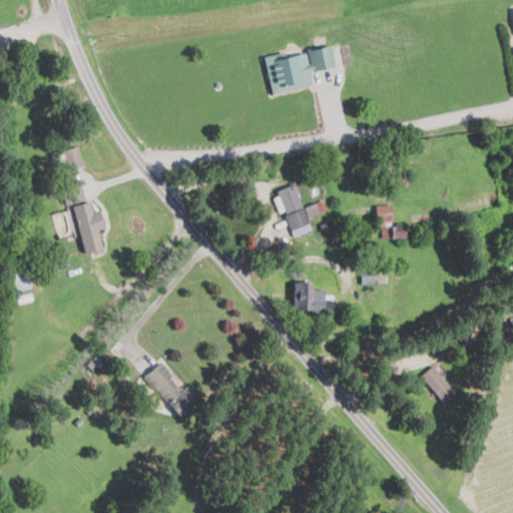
[(312,84),(310,70),(334,66),(330,45),(285,54),(284,51),(264,55),(271,92),(312,84)]
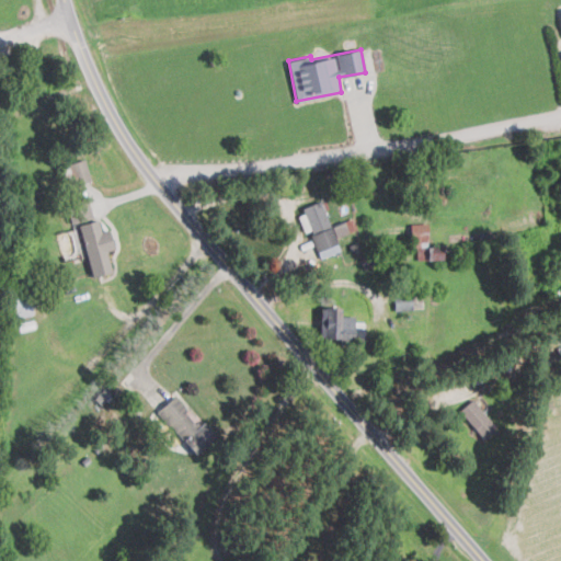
[(67,185),(90,182),(87,160),(64,162),(67,185)]
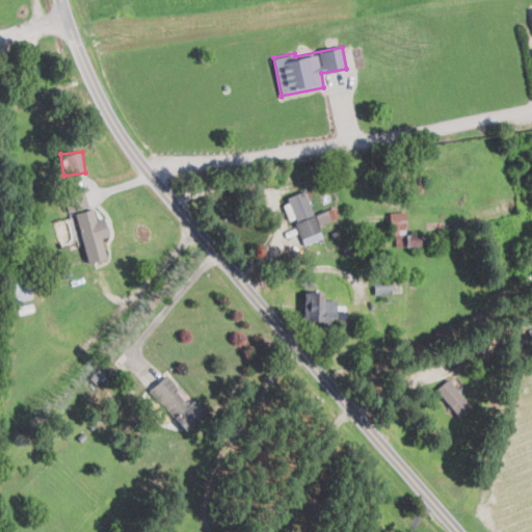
[(315,214),(307,191),(282,201),(289,220),(294,218),(303,245),(323,238),(319,224),(337,218),(334,207),(315,214)]
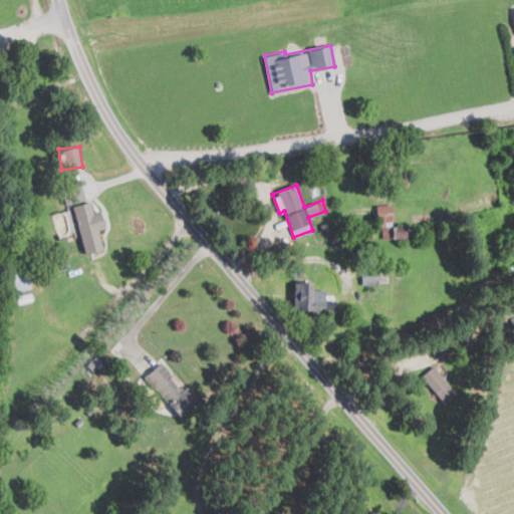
[(102,248),(97,229),(104,227),(100,209),(92,211),(89,200),(72,205),(84,253),(102,248)]
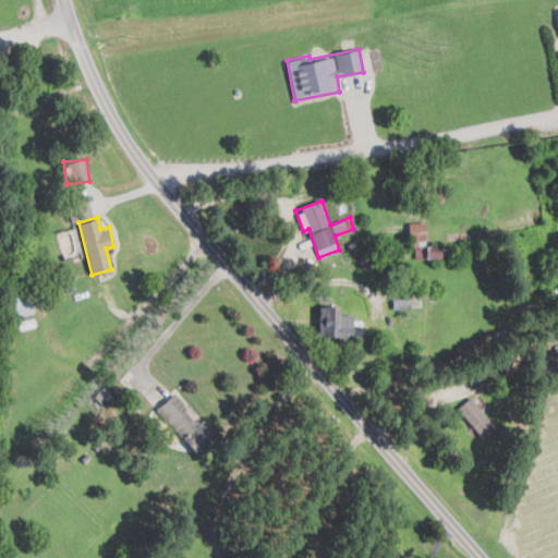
[(425,221),(411,222),(411,258),(441,257),(441,244),(426,245),(425,221)]
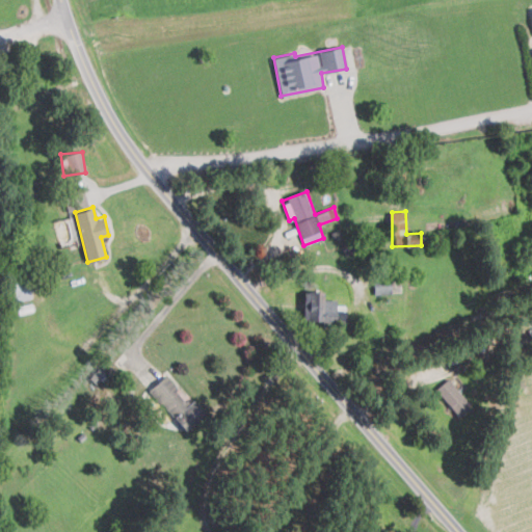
[(374,294),(392,293),(391,278),(373,280),(374,294)]
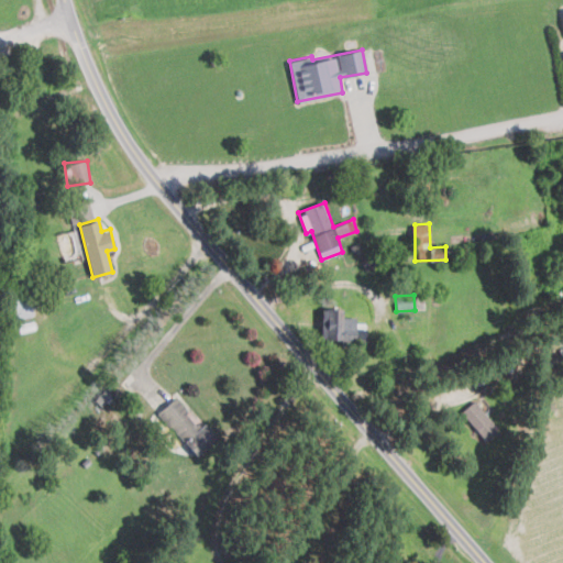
[(12,299),(15,318),(33,315),(30,296),(12,299)]
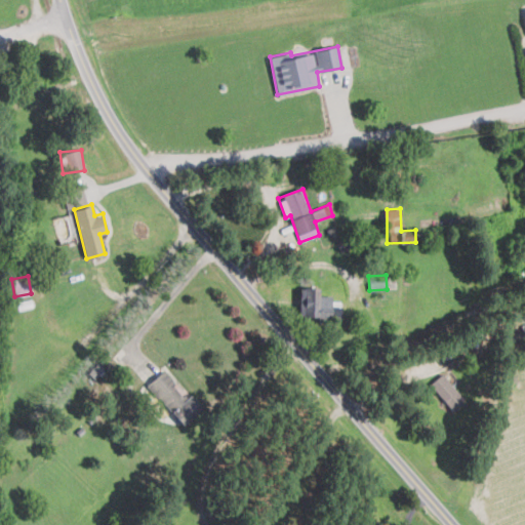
[(319,287),(299,287),(299,317),(332,318),(332,295),(319,295),(319,287)]
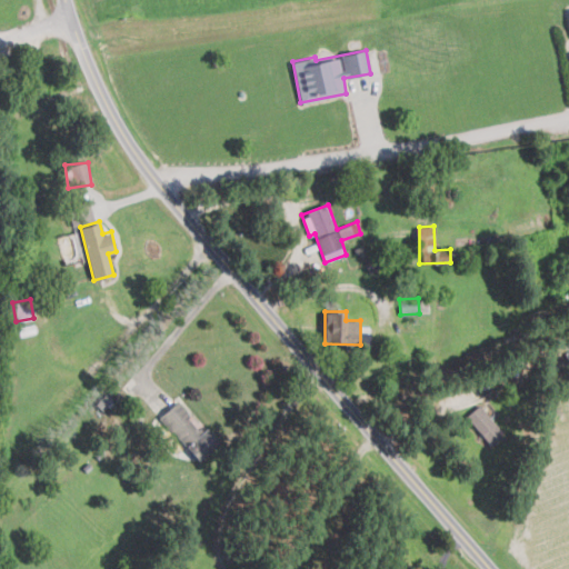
[(157,415),(199,460),(217,443),(176,398),(157,415)]
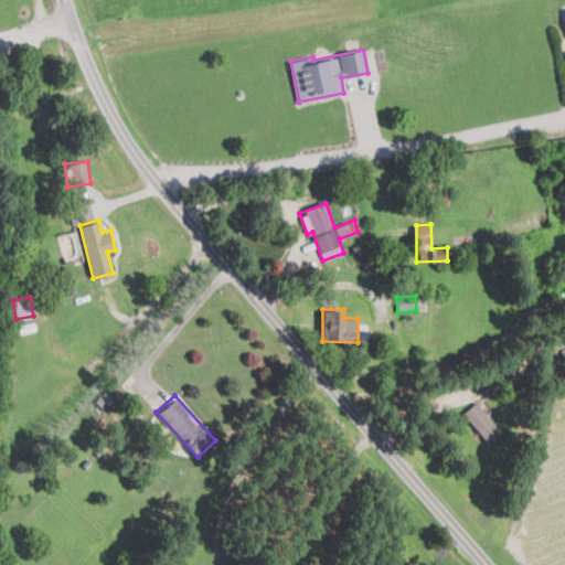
[(501,430),(477,402),(464,413),(487,441),(501,430)]
